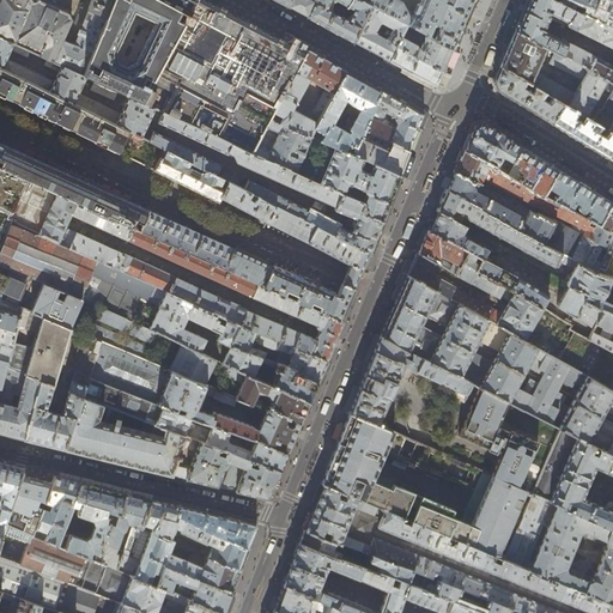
[(0,0),(0,37),(30,52),(47,59),(80,76),(111,0),(0,0)]
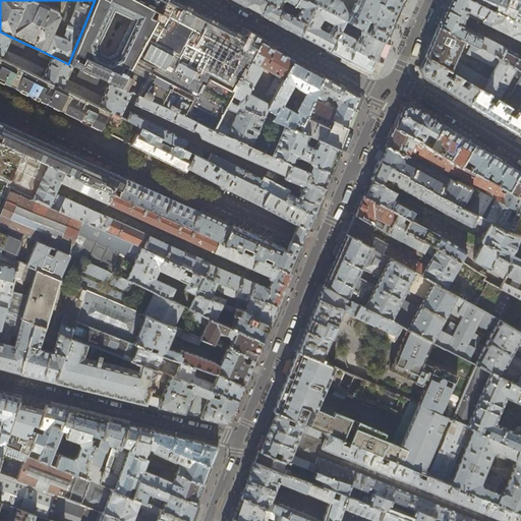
[(97,85),(100,78),(107,81),(119,87),(166,0),(95,0),(68,64),(73,66),(79,69),(75,76),(97,85)]
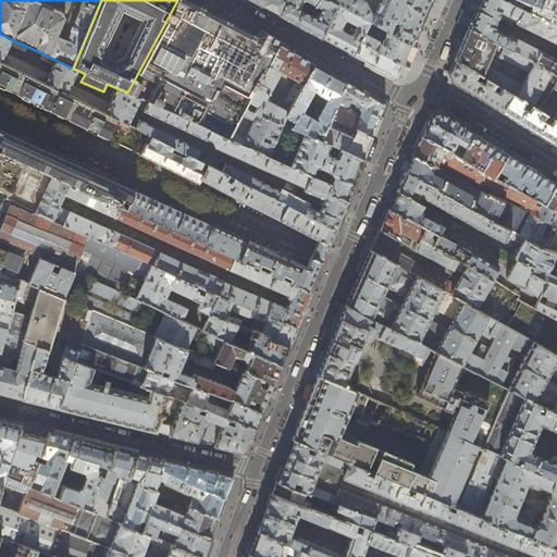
[(223,19),(188,0),(177,0),(127,93),(229,138),(245,108),(277,47),(267,41),(223,19)]
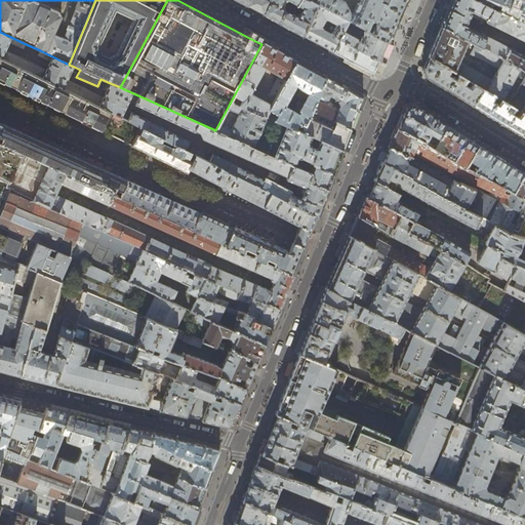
[(310,0),(236,0),(263,14),(304,36),(317,4),(310,0)]
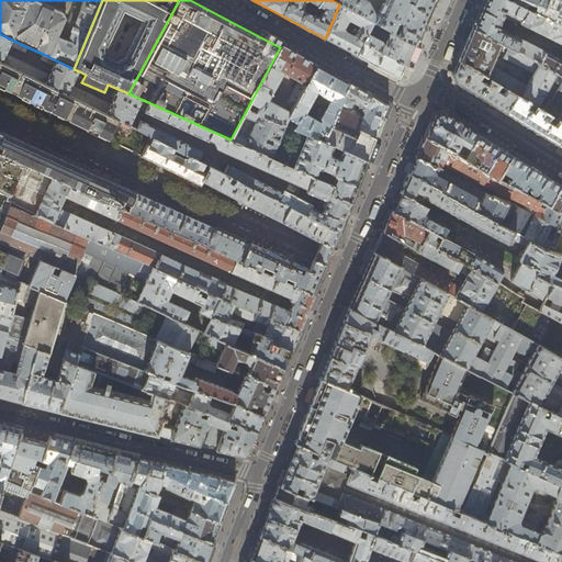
[(332,0),(339,4),(372,22),(414,44),(425,20),(434,0),(332,0)]
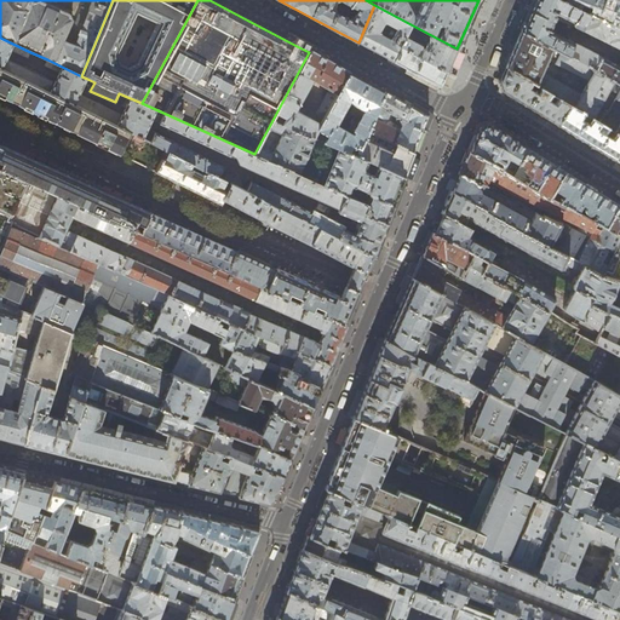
[(619,29),(562,0),(533,0),(532,5),(529,11),(528,15),(524,23),(521,32),(619,85),(619,29)]
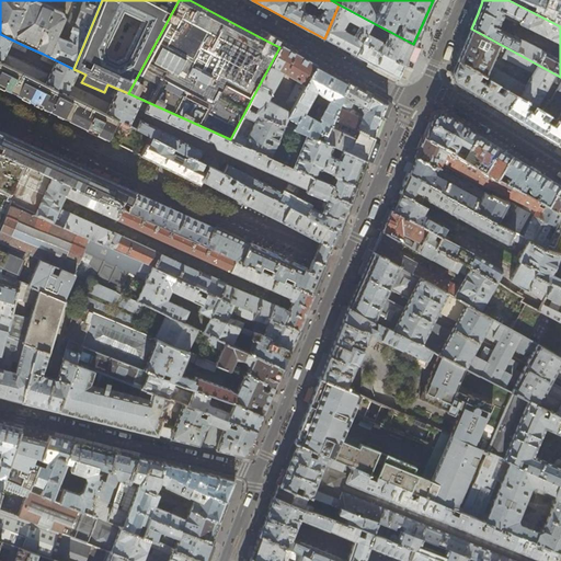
[(560,0),(508,0),(560,26),(560,0)]
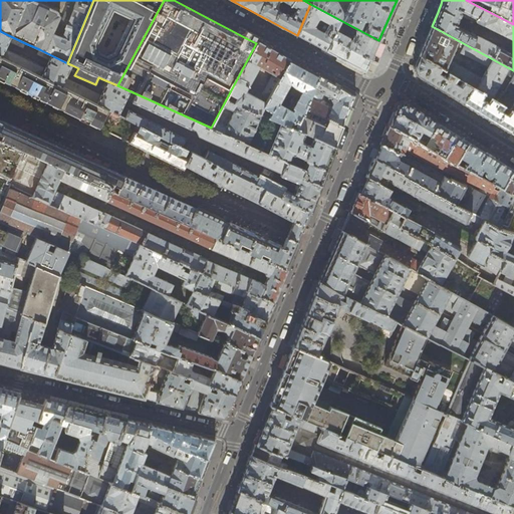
[(326,50),(331,40),(330,39),(340,20),(310,4),(297,35),(316,45),(326,50)]
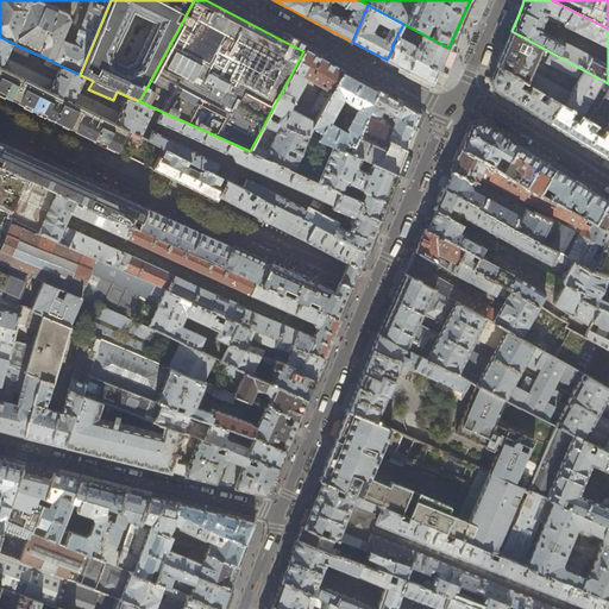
[(449,48),(403,24),(391,46),(393,48),(439,70),(440,68),(449,48)]
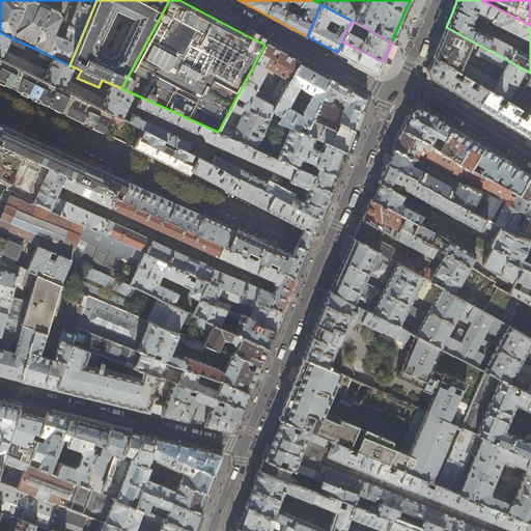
[(530,73),(446,27),(439,43),(432,57),(474,82),(477,84),(486,90),(514,107),(530,77),(530,73)]
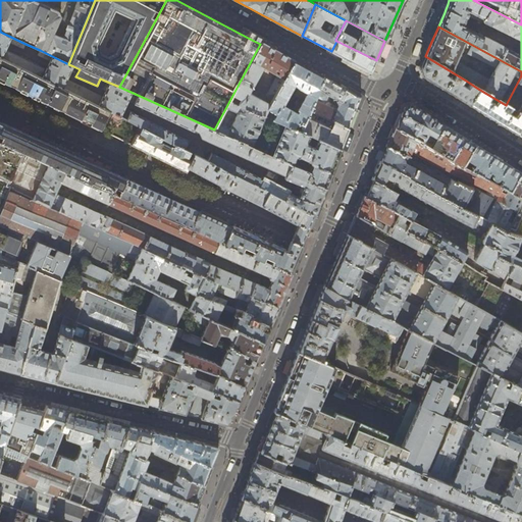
[(25,44),(0,32),(0,57),(140,127),(161,139),(175,146),(184,150),(189,141),(123,109),(127,101),(193,132),(194,129),(199,132),(202,138),(285,175),(284,178),(304,187),(299,198),(263,180),(263,179),(211,153),(207,161),(235,174),(268,192),(313,214),(315,215),(320,202),(325,189),(307,181),(310,173),(310,172),(293,165),(214,129),(119,87),(107,82),(103,90),(105,91),(102,97),(66,81),(73,66),(68,64),(40,50),(37,56),(49,62),(46,69),(5,50),(8,43),(22,50),(25,44)]
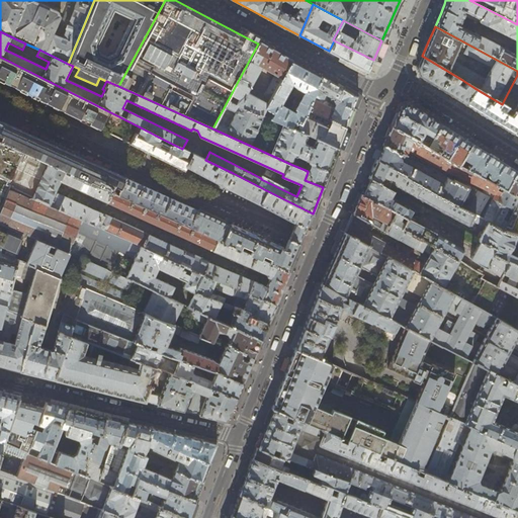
[(373,60),(334,40),(329,51),(333,54),(352,64),(368,72),(371,65),(373,60)]
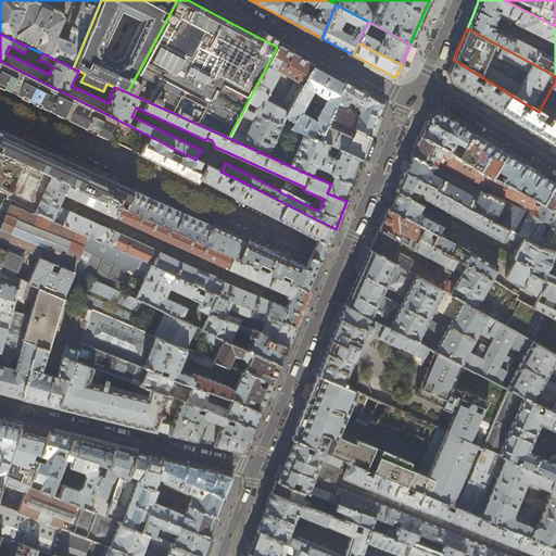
[(278,45),(277,47),(244,108),(280,123),(288,111),(266,98),(280,72),(294,80),(282,102),(290,106),(313,66),(314,65),(295,54),(278,45)]
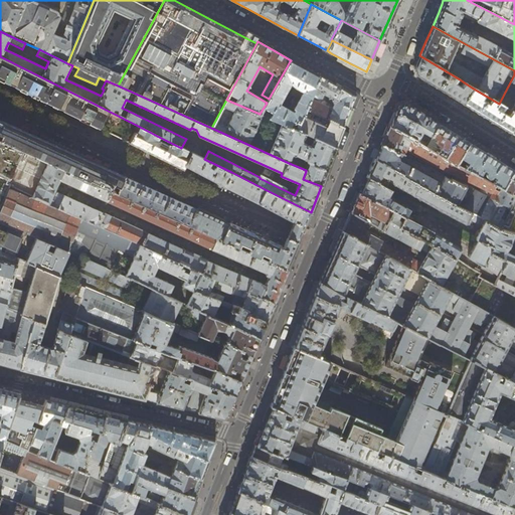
[(458,81),(460,79),(419,55),(416,63),(414,67),(417,74),(436,87),(463,104),(472,88),(463,81),(460,87),(455,82),(456,80),(458,81)]
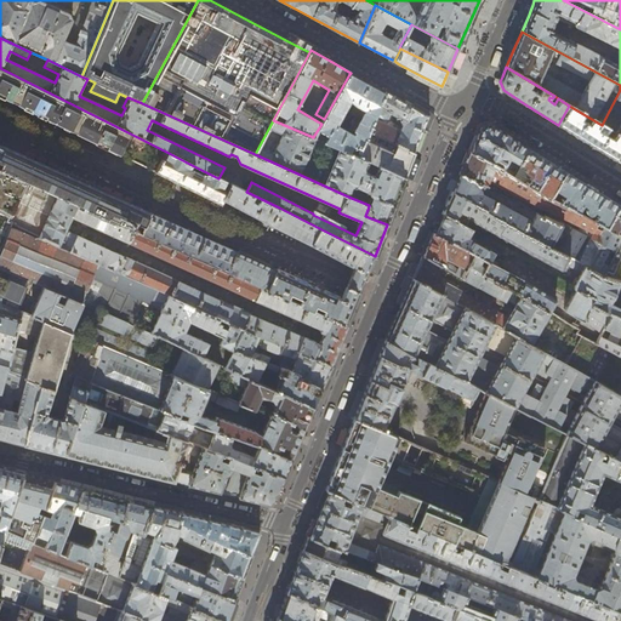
[(155,172),(166,152),(0,68),(0,96),(32,112),(64,127),(124,157),(155,172)]
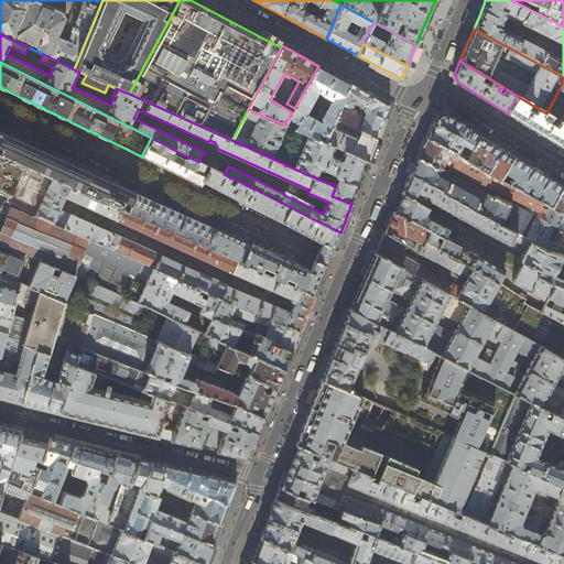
[(317,67),(294,108),(292,112),(284,125),(285,125),(310,134),(325,141),(335,119),(350,85),(349,84),(342,80),(332,75),(317,67)]
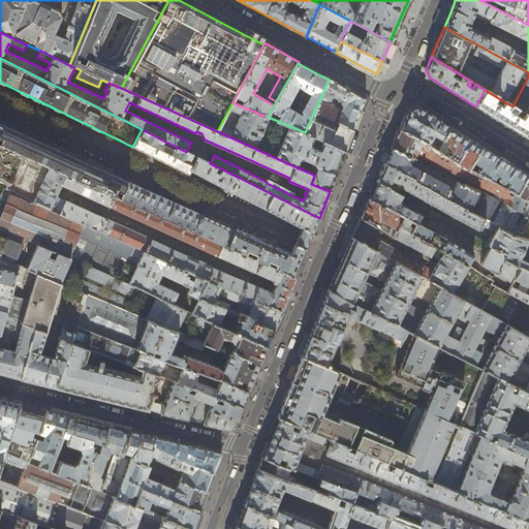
[(528,76),(512,106),(518,110),(524,114),(528,117),(528,76)]
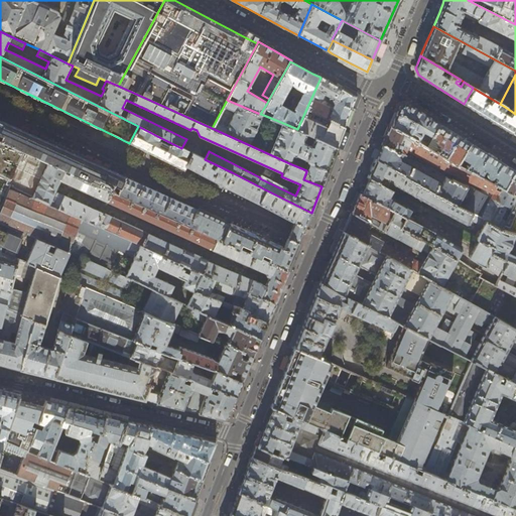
[(336,85),(320,77),(320,78),(306,109),(314,113),(330,120),(345,127),(350,113),(356,97),(336,85)]
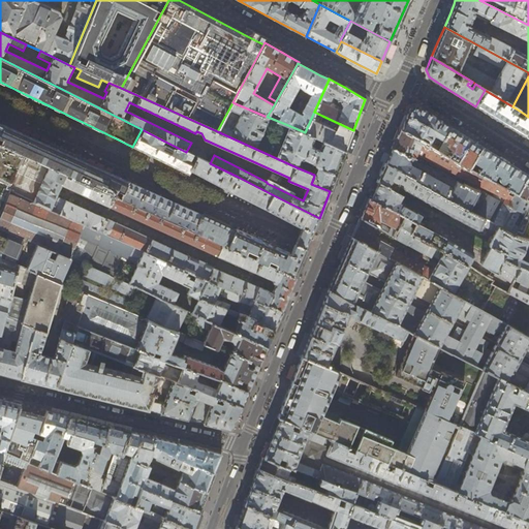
[(518,110),(512,106),(485,90),(475,106),(495,118),(525,137),(528,131),(528,117),(524,114),(521,119),(515,115),(518,110)]
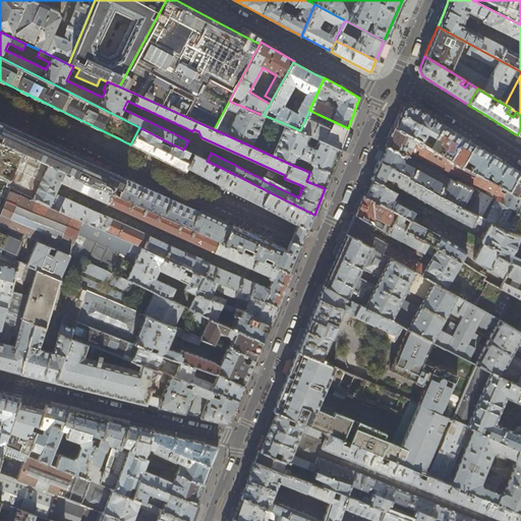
[(263,115),(229,101),(214,129),(292,165),(295,158),(301,157),(309,161),(311,166),(309,172),(309,173),(306,181),(325,188),(332,170),(340,150),(319,138),(314,148),(306,143),(309,134),(300,130),(286,124),(277,146),(255,135),(264,115),(263,115)]
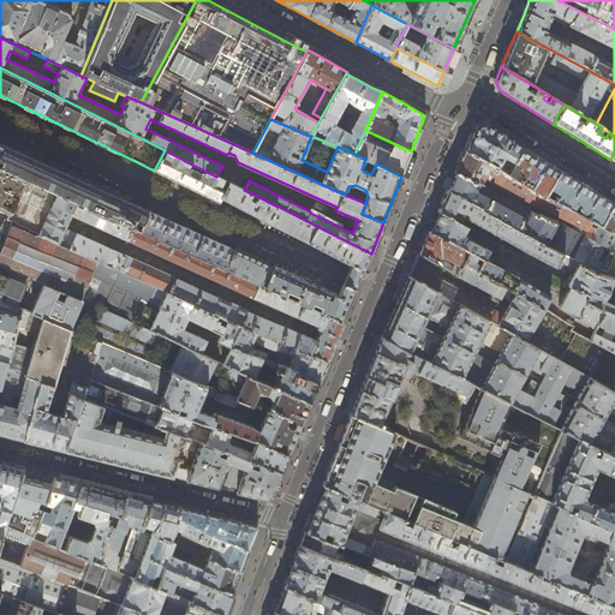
[(471,138),(465,150),(495,167),(503,155),(508,159),(505,163),(512,167),(524,148),(503,136),(484,124),(476,126),(471,138)]
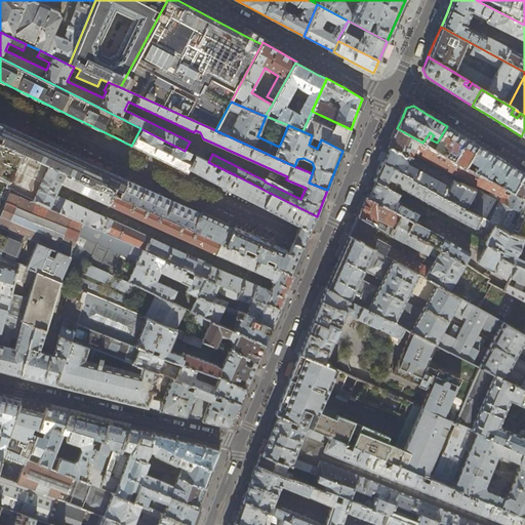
[(320,115),(312,111),(303,131),(312,135),(314,136),(321,139),(342,151),(350,132),(351,129),(335,122),(333,127),(331,127),(329,127),(320,123),(321,121),(318,120),(320,115)]
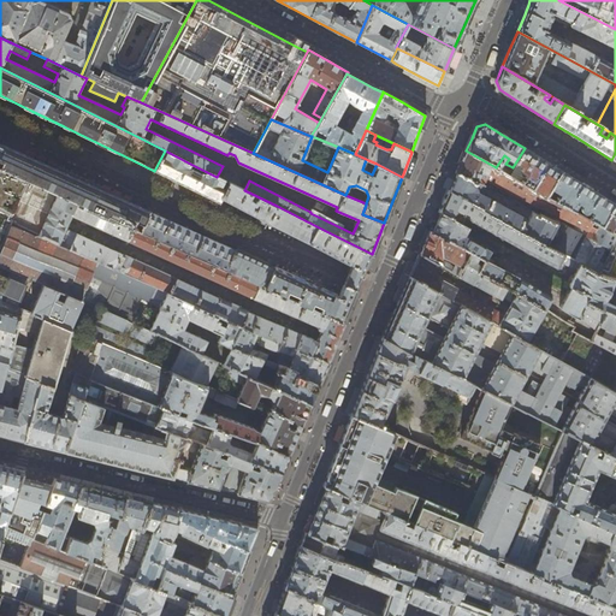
[(0,167),(27,179),(129,226),(131,221),(135,220),(138,221),(135,229),(141,231),(149,211),(132,203),(66,173),(13,149),(0,142),(0,167)]
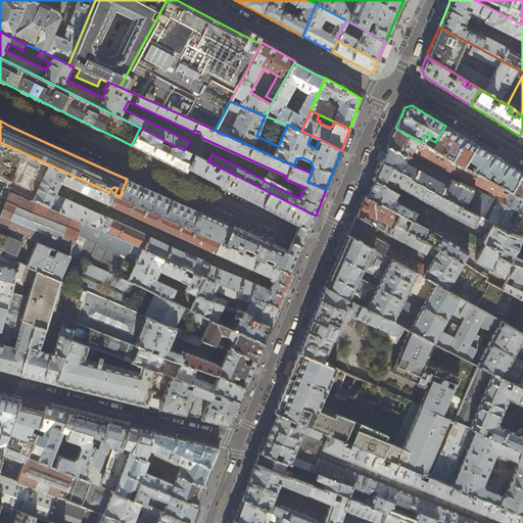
[(461,135),(445,126),(435,142),(434,145),(432,148),(436,150),(439,145),(440,144),(444,146),(443,148),(445,149),(442,154),(468,169),(471,161),(468,159),(476,144),(461,135)]
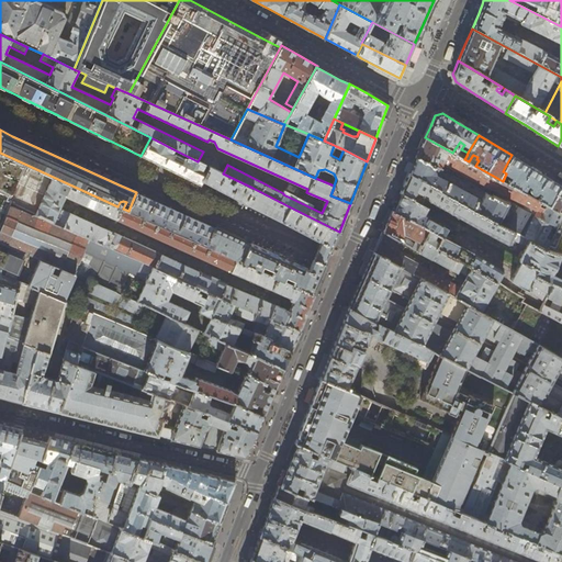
[(172,153),(173,149),(150,137),(141,156),(171,171),(199,184),(201,180),(209,167),(202,164),(198,161),(189,157),(187,159),(172,153)]
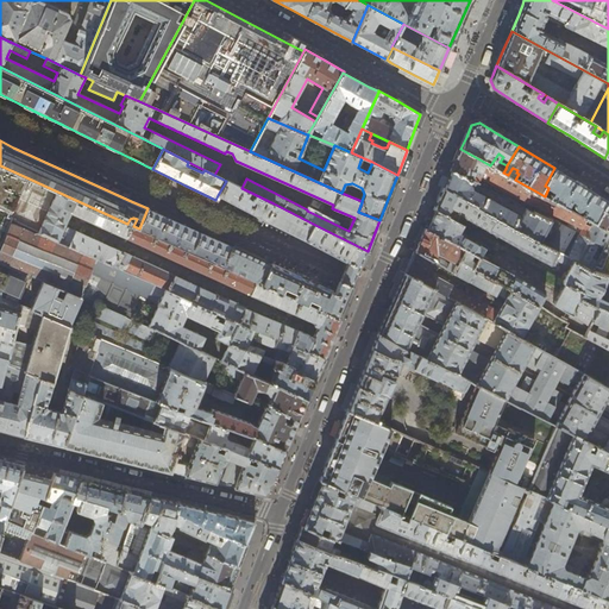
[(495,168),(490,165),(460,149),(459,149),(454,159),(450,170),(454,171),(477,183),(479,176),(581,226),(584,218),(579,214),(566,208),(545,196),(515,180),(508,175),(503,173),(495,168)]
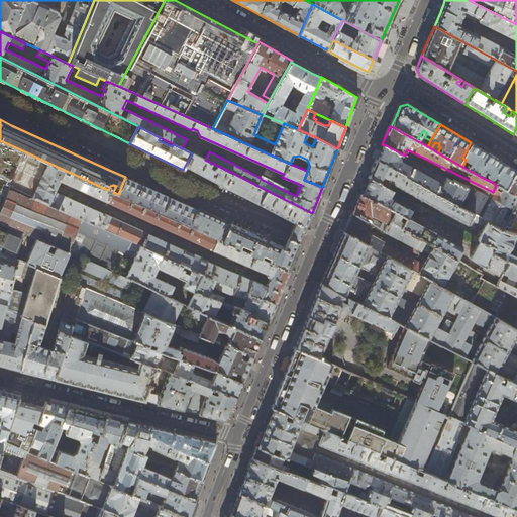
[(0,174),(9,178),(22,150),(0,140),(0,174)]
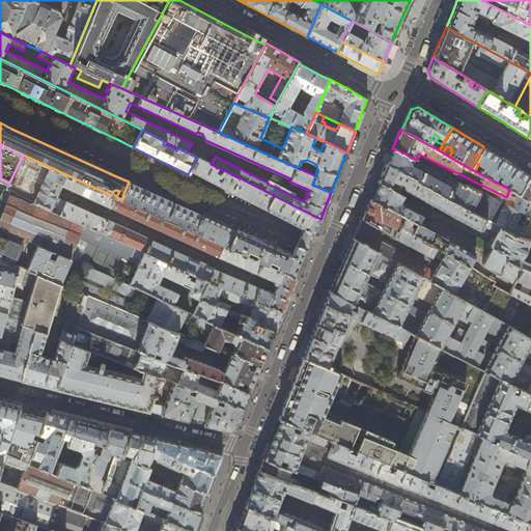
[(505,160),(483,146),(475,162),(478,164),(475,171),(494,182),(497,177),(500,178),(500,180),(500,182),(502,184),(503,184),(504,184),(505,184),(506,183),(506,185),(505,187),(509,190),(518,194),(530,175),(505,160)]
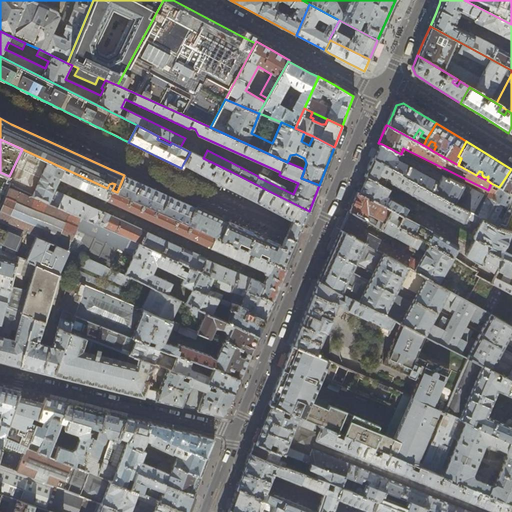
[(405,156),(401,154),(382,144),(378,143),(375,150),(372,158),(376,160),(417,184),(499,227),(499,226),(508,206),(485,195),(476,190),(449,176),(448,178),(442,175),(438,184),(434,182),(435,180),(412,168),(401,162),(405,156)]
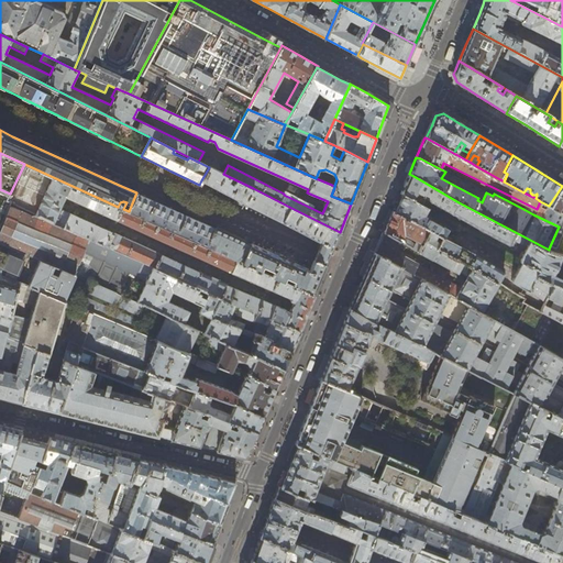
[(205,159),(202,164),(209,167),(218,172),(221,167),(205,159)]
